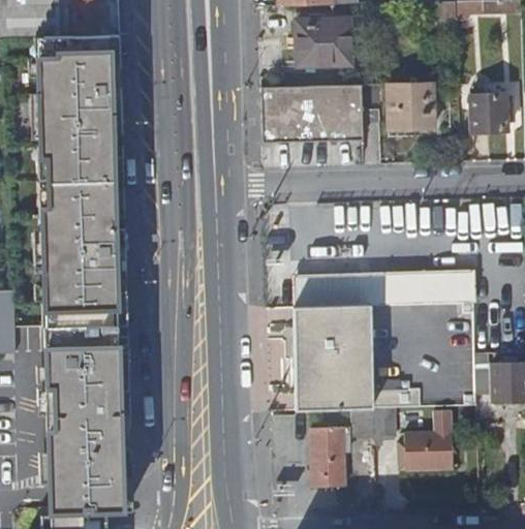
[(0,0),(0,36),(11,36),(42,35),(75,35),(75,2),(4,3),(3,0),(0,0)]
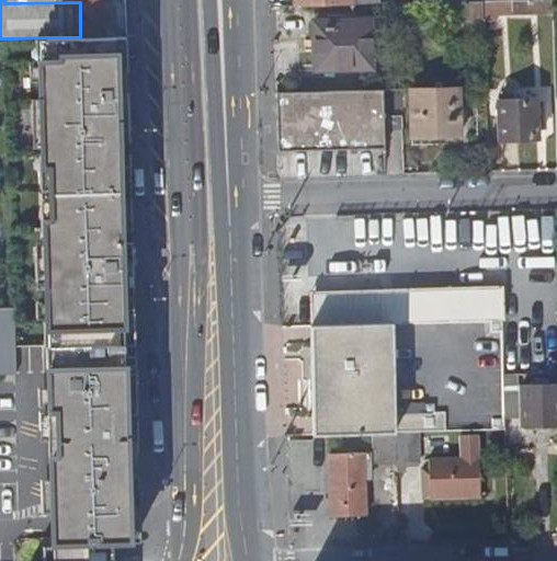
[(129,36),(128,0),(3,0),(4,3),(80,2),(80,37),(108,36),(122,36),(129,36)]
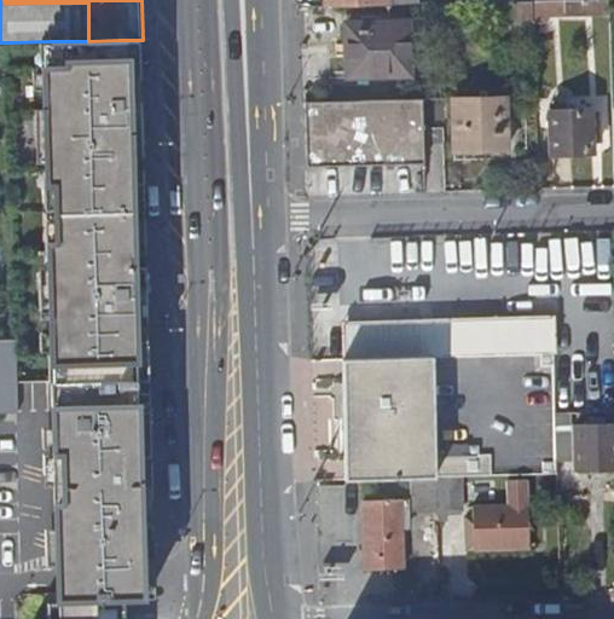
[(511,1),(497,1),(499,24),(537,23),(536,0),(511,1)]
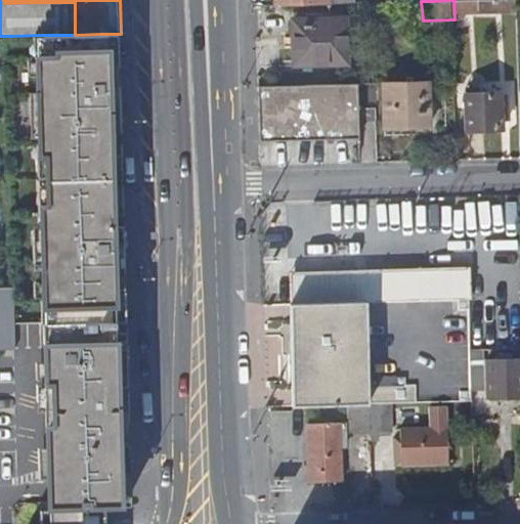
[(467,14),(480,13),(480,0),(453,0),(455,19),(467,19),(467,14)]
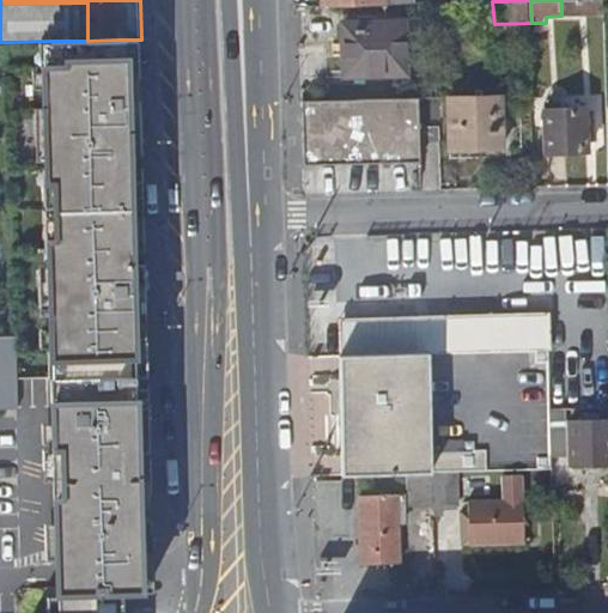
[(607,0),(563,0),(561,0),(561,16),(607,16),(607,0)]
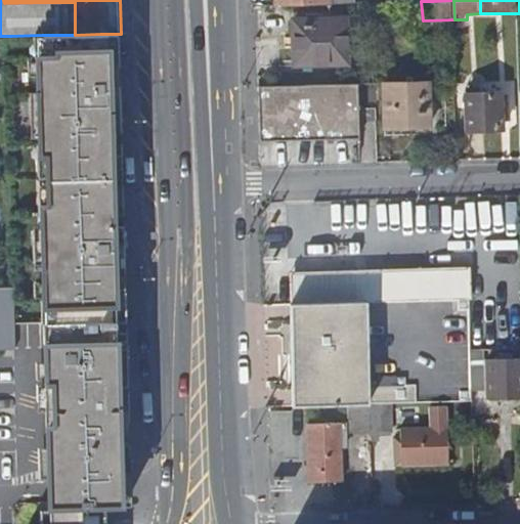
[(349,61),(348,19),(294,20),(295,63),(349,61)]
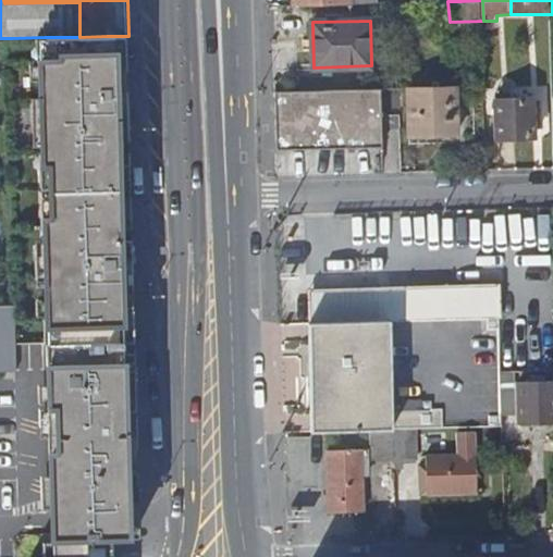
[(45,37),(52,343),(127,341),(121,36),(45,37)]
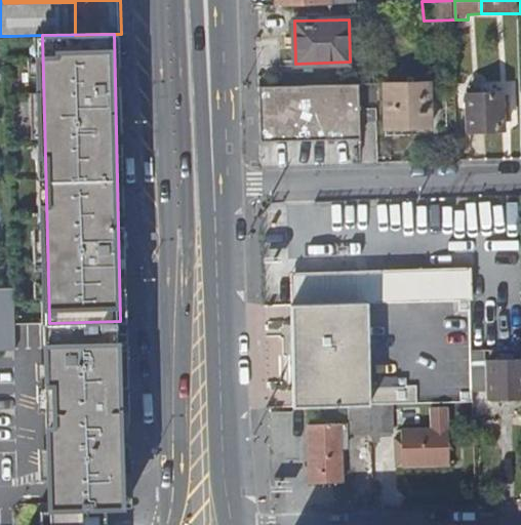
[(393,135),(436,134),(434,82),(392,83),(393,135)]
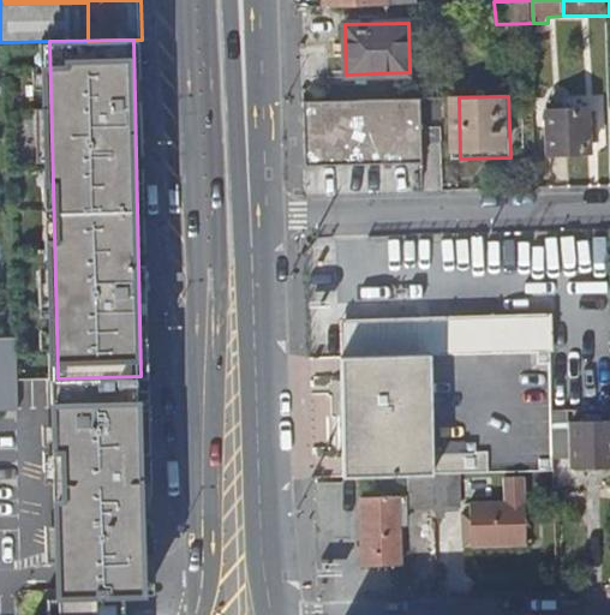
[(309,101),(310,162),(426,160),(425,142),(447,142),(446,99),(309,101)]
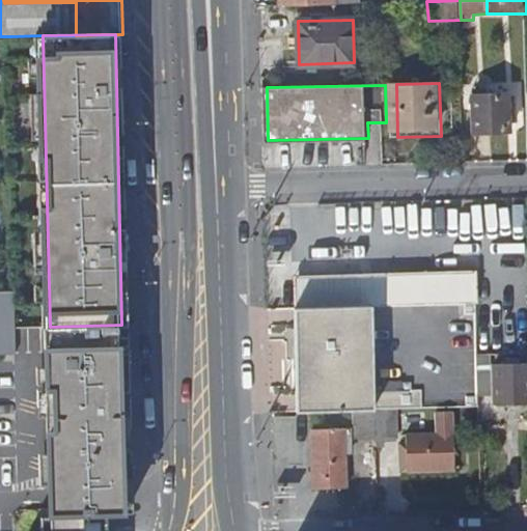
[(476,129),(515,128),(515,91),(476,92),(476,129)]
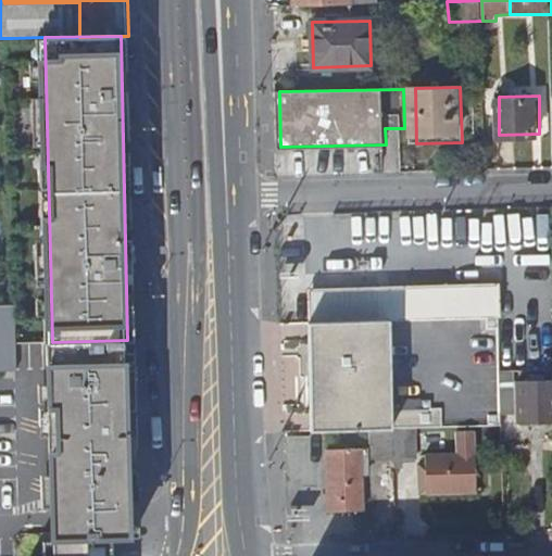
[(310,321),(392,320),(448,319),(448,308),(475,307),(474,285),(309,288),(310,321)]
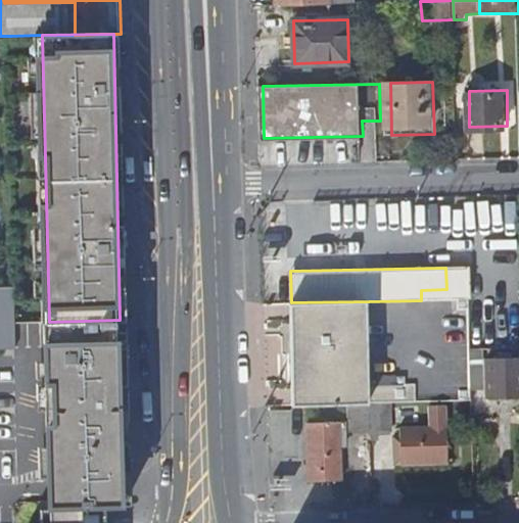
[(421,300),(471,300),(471,268),(445,268),(446,289),(421,290),(421,300)]
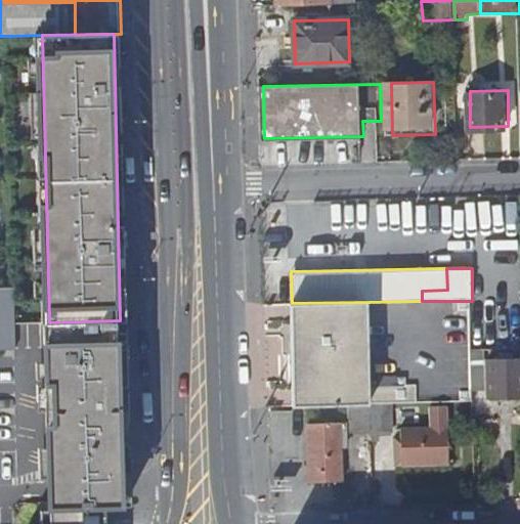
[(17,287),(0,287),(0,350),(18,350),(18,323),(17,287)]
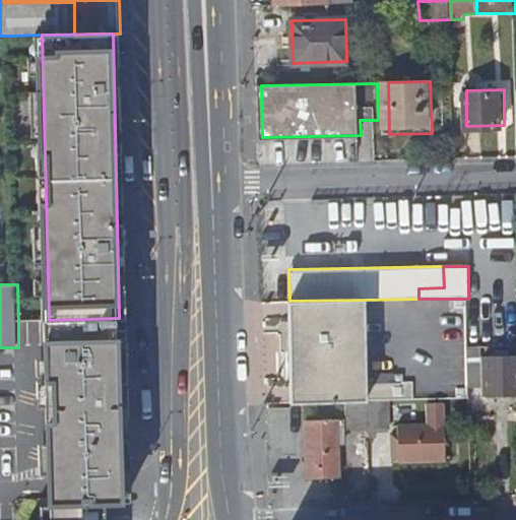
[(367,300),(289,301),(289,312),(291,350),(368,348),(368,310),(367,300)]
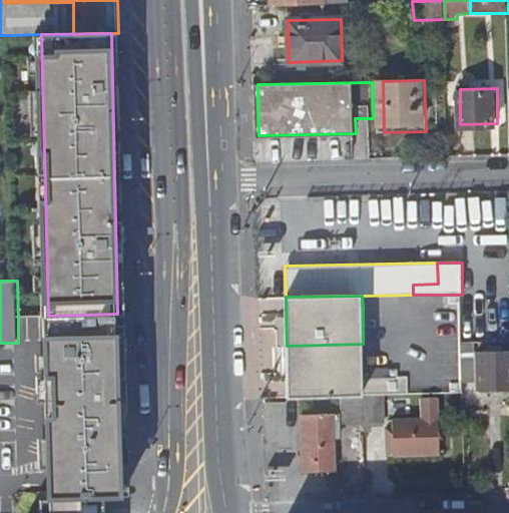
[(121,478),(117,314),(48,316),(51,442),(55,480),(57,512),(108,512),(101,495),(122,494),(121,478)]
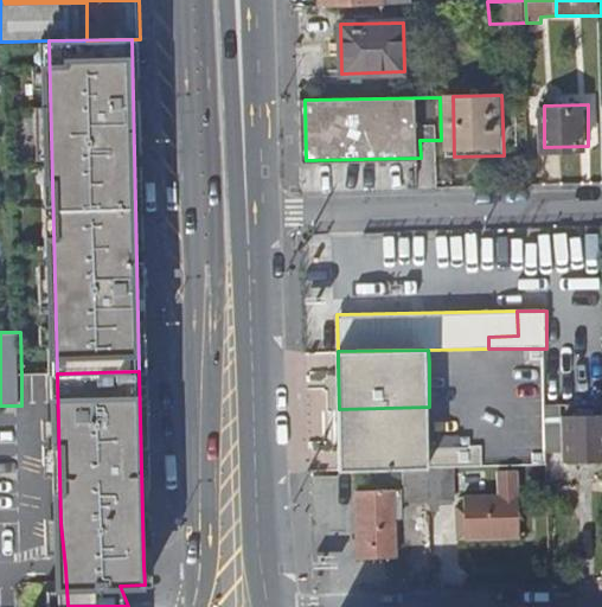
[(561,404),(548,404),(549,453),(562,452),(561,404)]
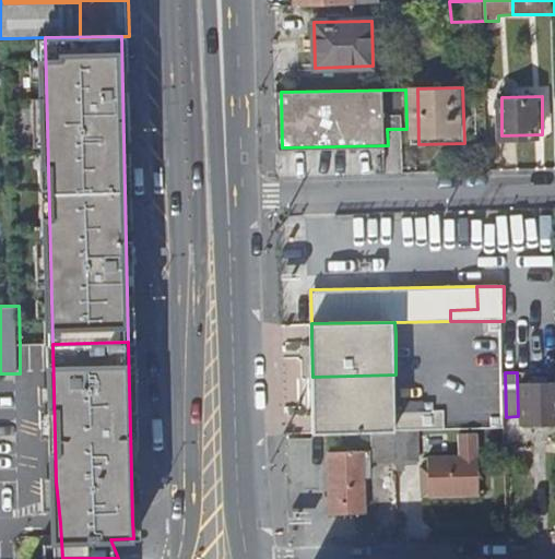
[(396,375),(313,377),(314,433),(374,432),(397,432),(396,375)]
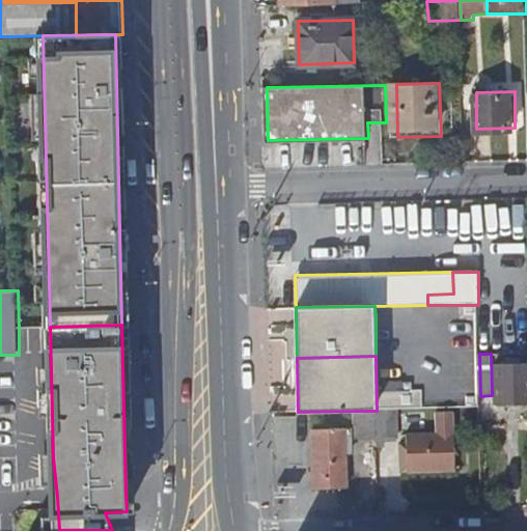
[(497,401),(526,401),(526,364),(496,365),(497,401)]
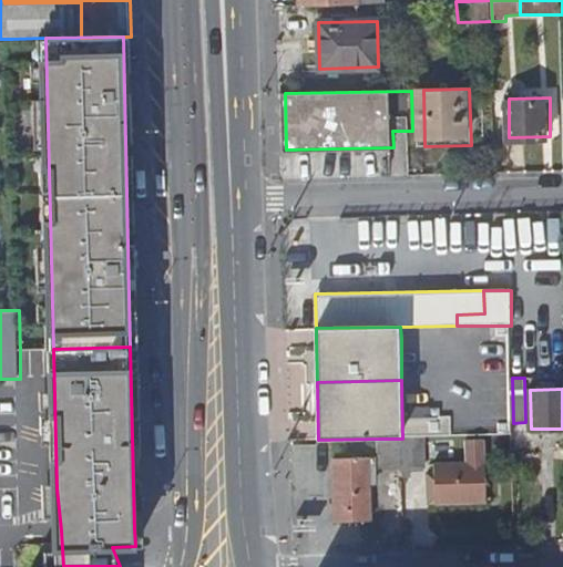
[(402,439),(403,467),(405,478),(412,477),(412,472),(427,472),(429,468),(428,437),(402,439)]
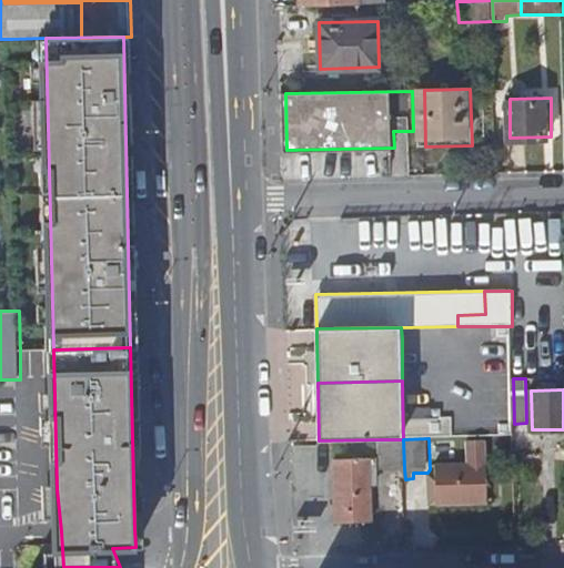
[(404,468),(403,439),(380,439),(380,468),(404,468)]
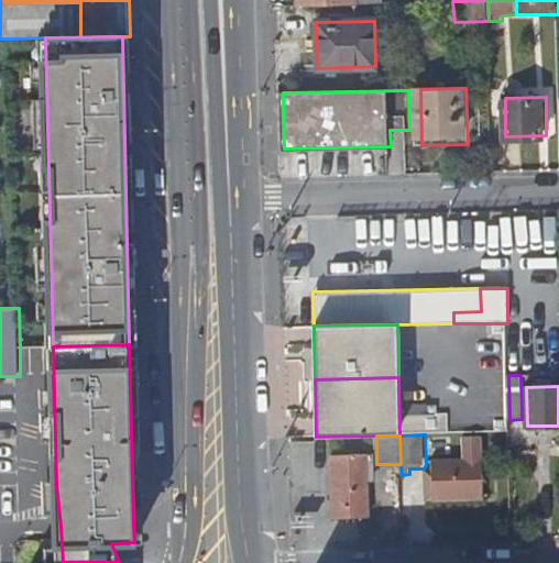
[(462,437),(463,459),(484,457),(483,435),(462,437)]
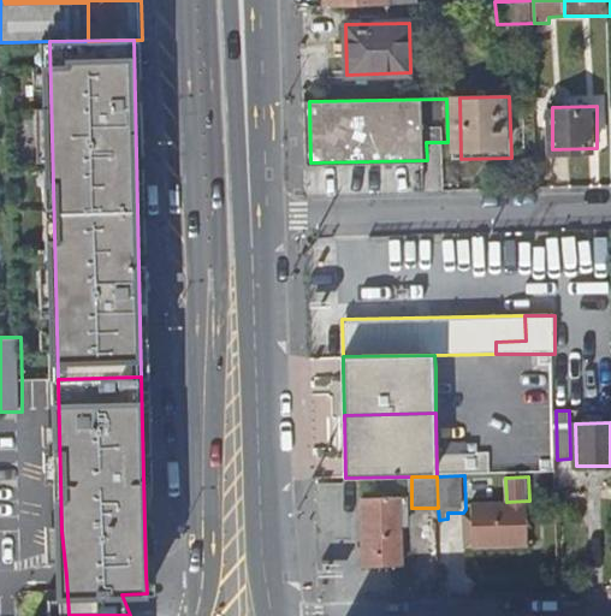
[(371,498),(372,566),(411,564),(410,497),(371,498)]
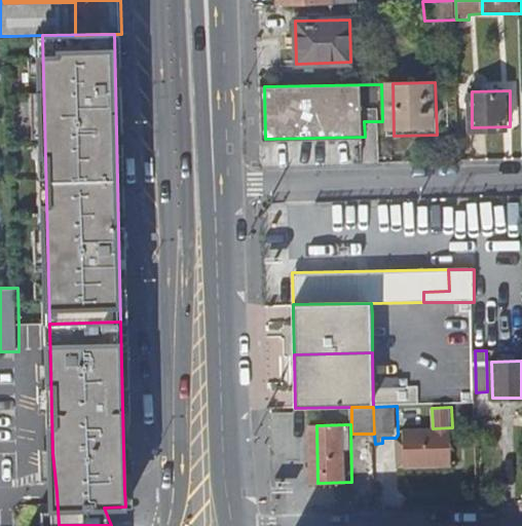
[(404,429),(405,467),(454,465),(452,427),(433,428),(404,429)]
